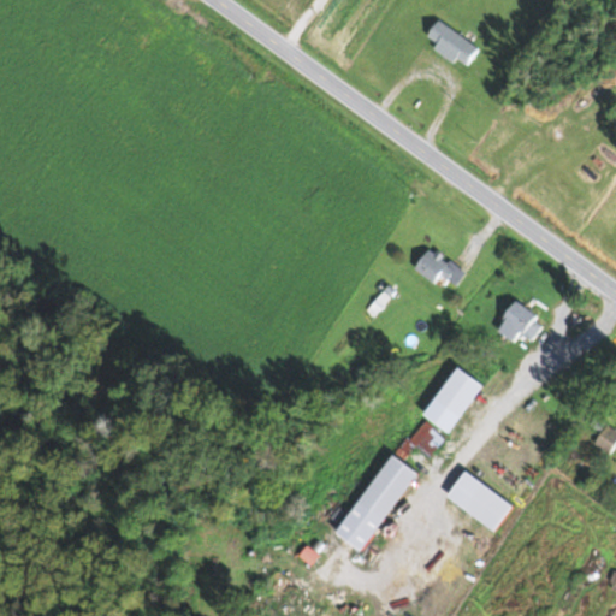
[(427,39),(466,69),(480,49),(440,19),(427,39)]
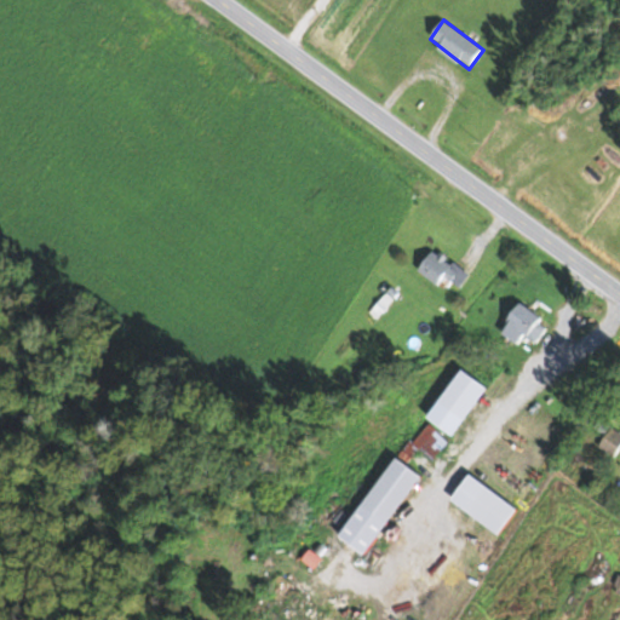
[(459,288),(470,275),(436,248),(419,269),(438,285),(446,277),(459,288)]
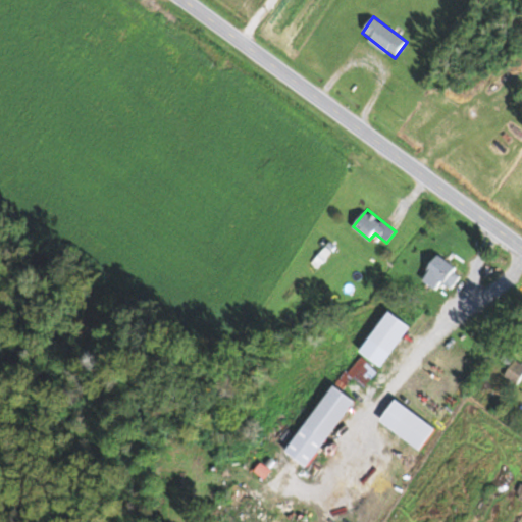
[(450,289),(462,273),(438,256),(421,278),(436,291),(441,282),(450,289)]
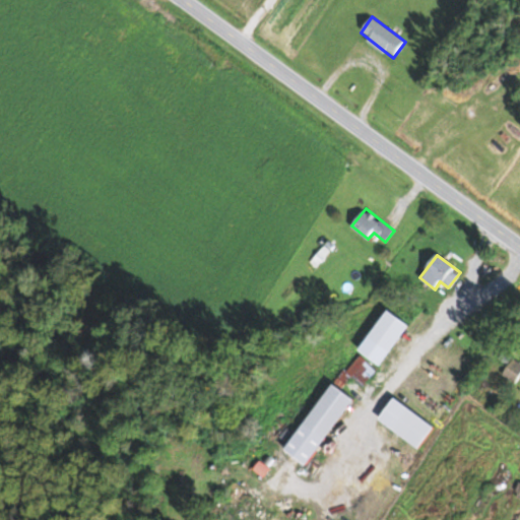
[(365,383),(376,372),(363,359),(351,370),(365,383)]
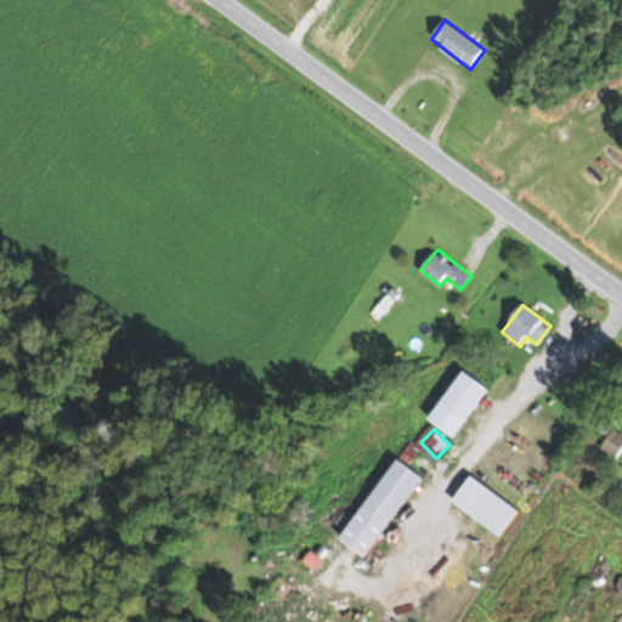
[(601,448),(616,458),(621,450),(621,435),(615,430),(601,448)]
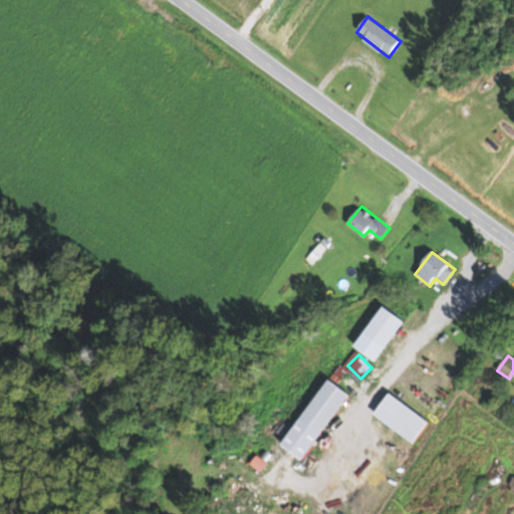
[(304,461),(349,394),(327,378),(282,447),(304,461)]
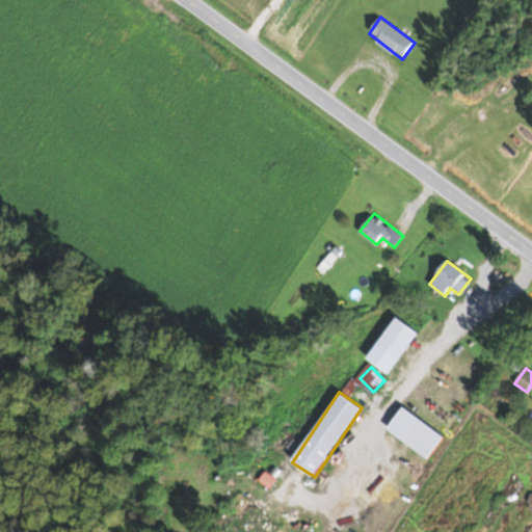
[(400,439),(428,459),(445,437),(418,417),(400,439)]
